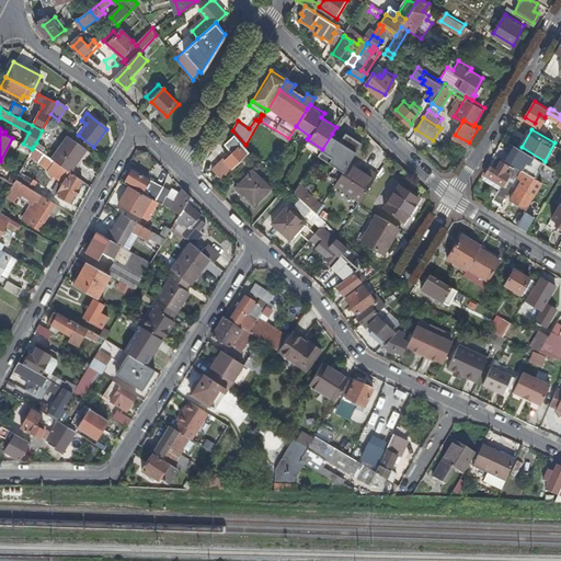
[(65,134),(48,157),(67,170),(82,147),(65,134)]
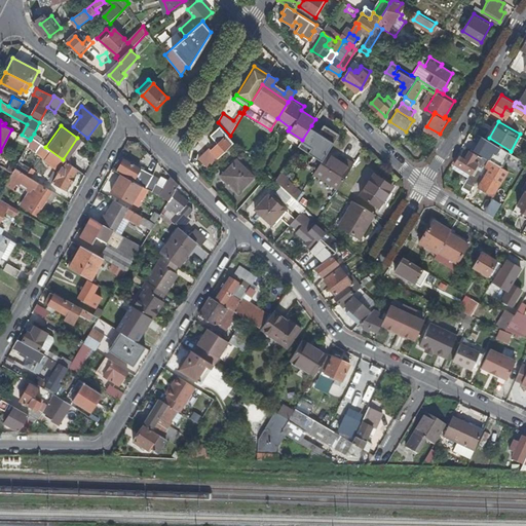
[(302,140),(299,145),(323,160),(328,152),(335,142),(311,125),(302,140)]
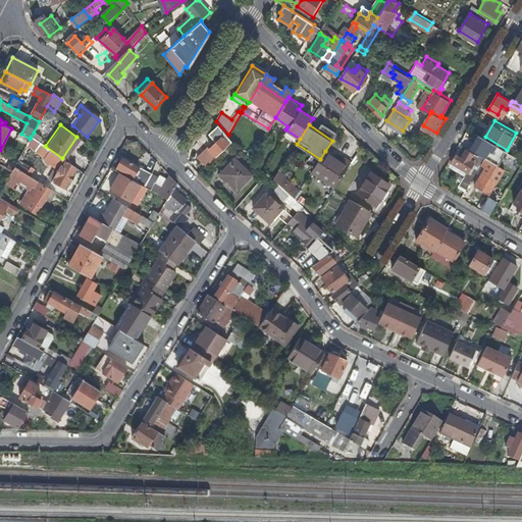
[(212,150),(216,153),(229,141),(215,125),(211,129),(219,138),(210,147),(212,150)]
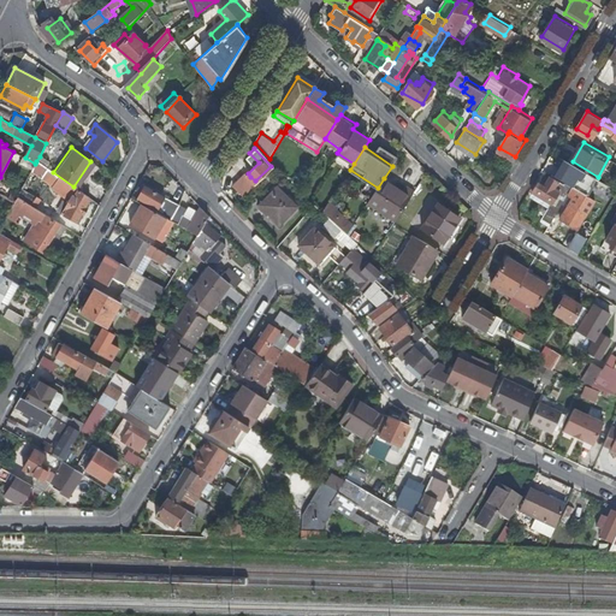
[(49,164),(40,157),(36,161),(46,169),(49,164)]
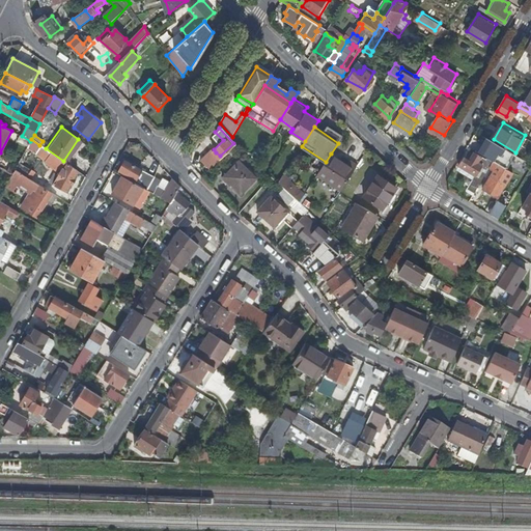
[(73,179),(78,171),(66,164),(63,161),(46,148),(39,145),(31,139),(30,141),(29,143),(52,160),(50,162),(63,171),(60,177),(58,176),(53,185),(65,192),(71,184),(73,185),(75,180),(73,179)]
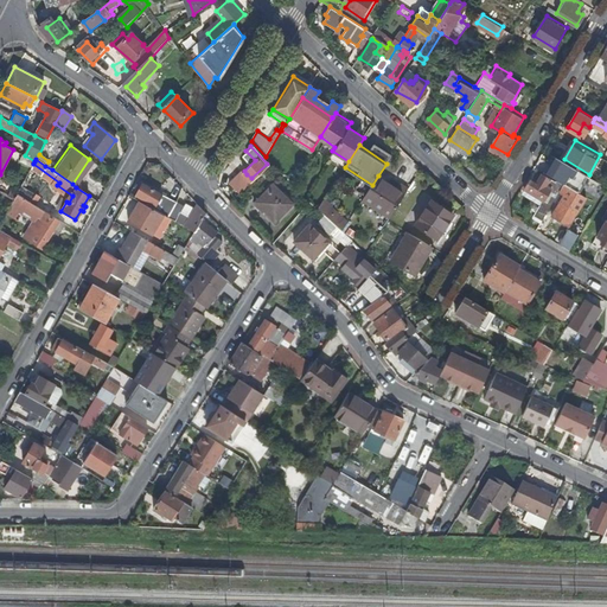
[(235,186),(247,174),(244,171),(243,170),(230,181),(235,186)]
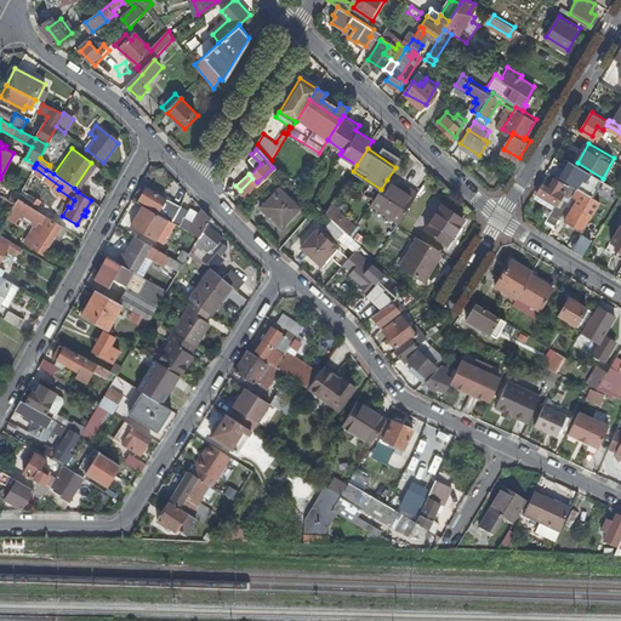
[(579,186),(558,174),(554,181),(547,177),(539,191),(558,203),(554,208),(548,217),(557,222),(574,195),(579,186)]
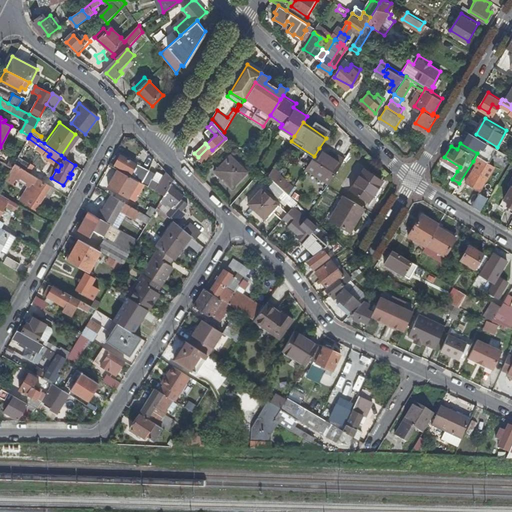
[(212,150),(208,147),(198,157),(202,162),(213,152),(212,150)]
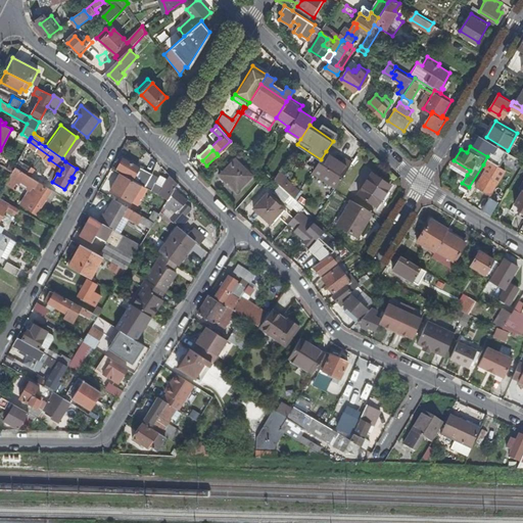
[(321,159),(314,171),(337,186),(353,161),(346,156),(342,161),(326,151),(321,159)]
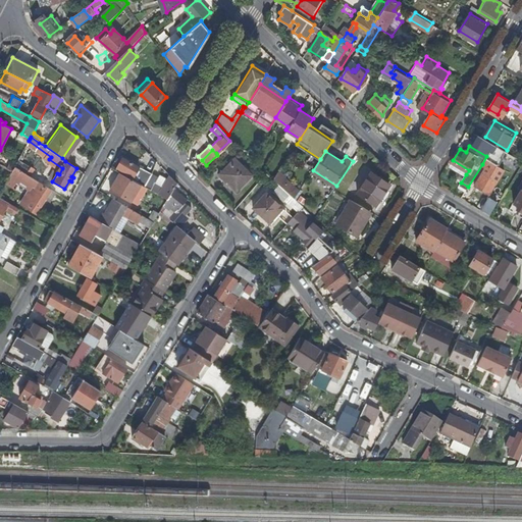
[(23,157),(21,156),(15,167),(14,168),(27,174),(30,168),(21,162),(23,157)]
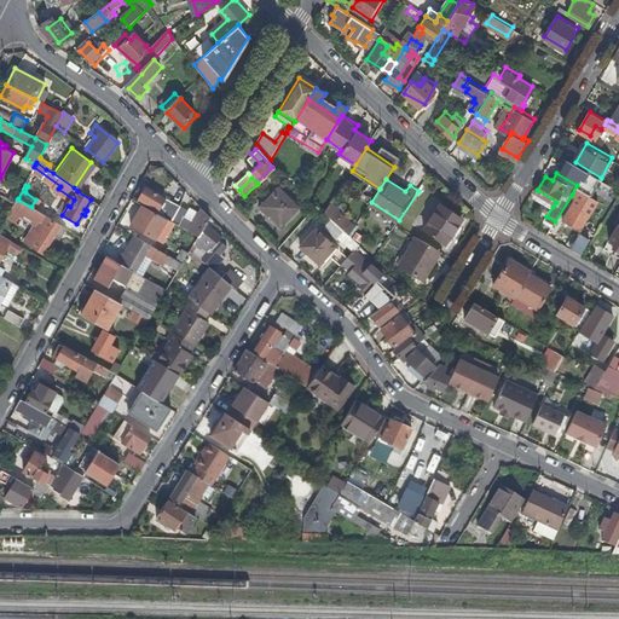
[(300,204),(281,185),(260,204),(270,214),(271,213),(282,223),(300,204)]
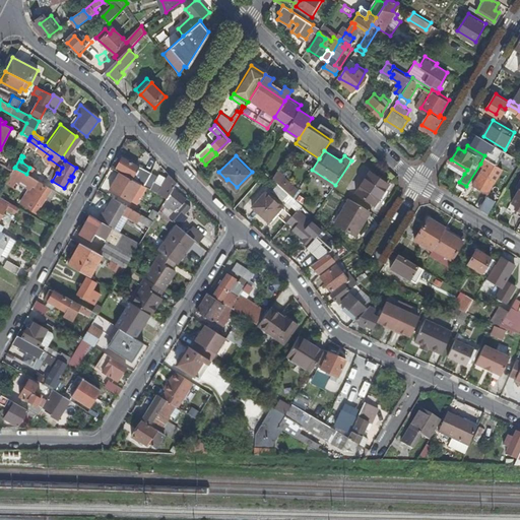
[(504,168),(484,155),(480,164),(484,166),(474,184),(489,192),(504,168)]
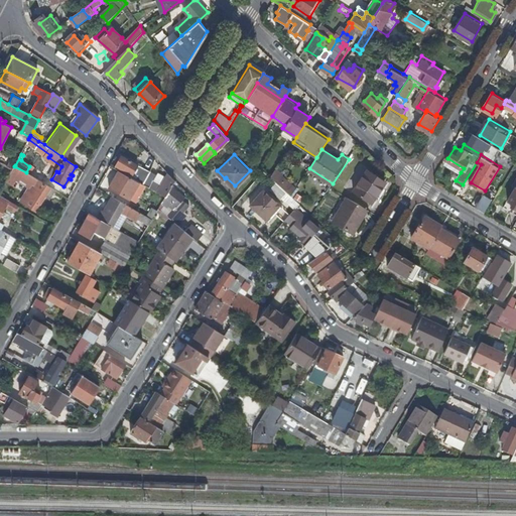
[(122,157),(115,168),(119,171),(139,182),(165,198),(171,186),(174,181),(168,174),(165,178),(157,173),(156,176),(122,157)]
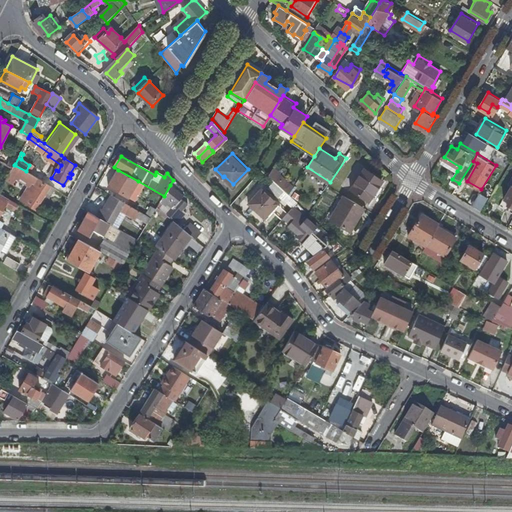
[(457,171),(460,167),(444,157),(442,162),(457,171)]
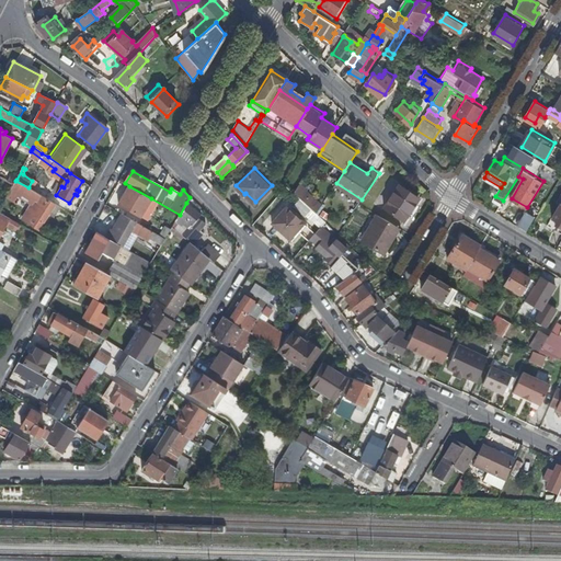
[(10,176),(7,182),(13,185),(15,181),(16,180),(10,176)]
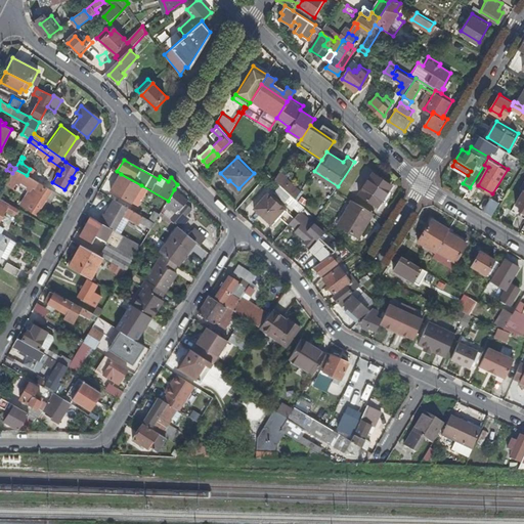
[(0,178),(0,197),(6,184),(12,173),(6,170),(5,169),(0,178)]
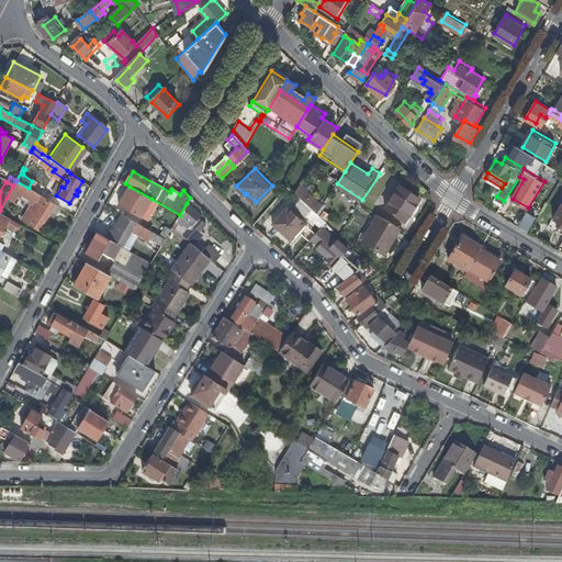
[(40,231),(51,212),(55,205),(41,197),(29,188),(15,181),(13,186),(7,198),(13,202),(20,193),(34,202),(35,201),(37,202),(25,222),(40,231)]
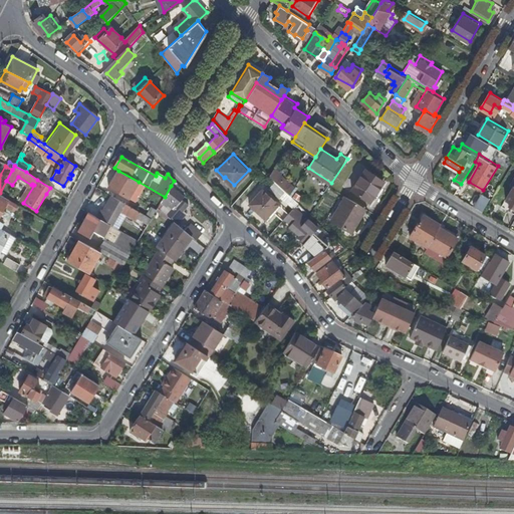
[(29,166),(26,172),(37,180),(41,173),(29,166)]
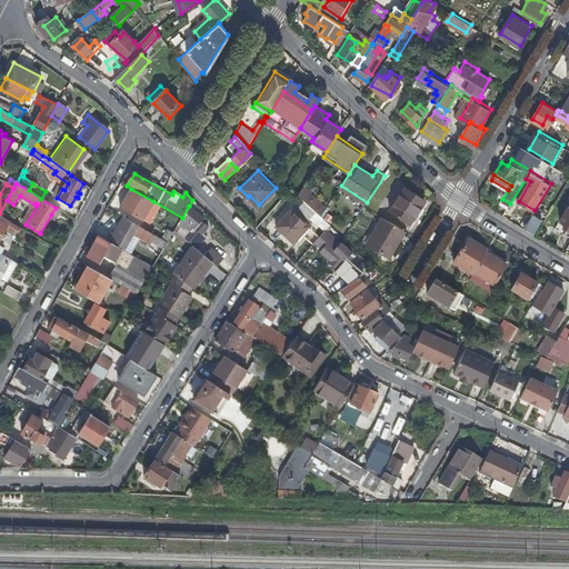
[(305,185),(297,195),(303,200),(321,217),(327,207),(305,185)]
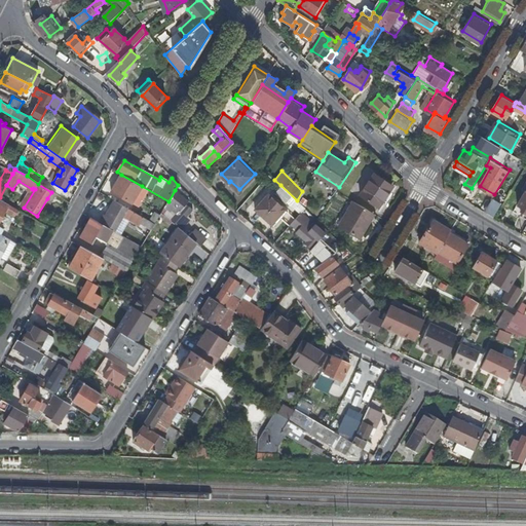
[(395,184),(377,174),(365,195),(382,205),(395,184)]
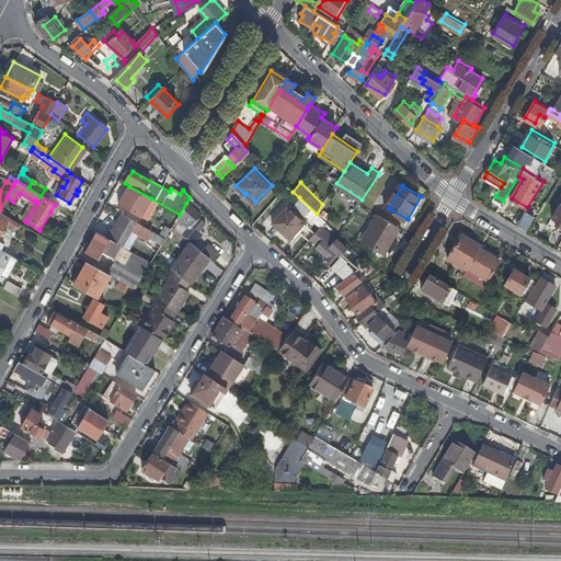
[(141,216),(151,198),(129,186),(119,204),(141,216)]
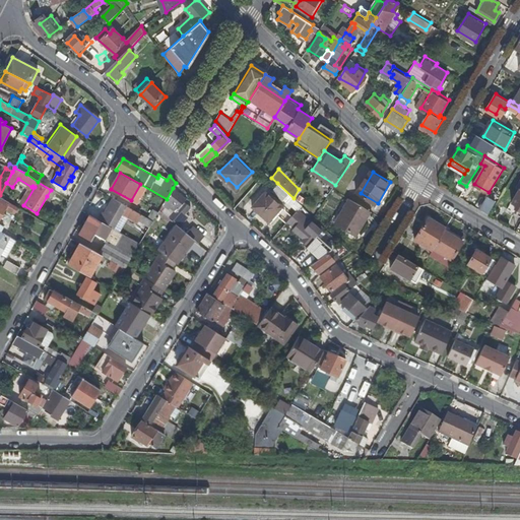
[(294,198),(277,183),(271,190),(282,200),(283,198),(296,210),(299,207),(302,204),(298,201),(294,198)]
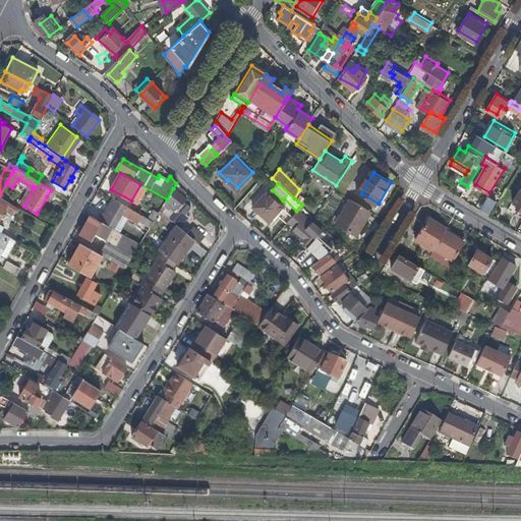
[(173,212),(168,218),(178,227),(179,228),(188,217),(185,215),(190,209),(183,203),(186,199),(173,188),(167,199),(160,211),(162,213),(166,208),(168,210),(169,209),(173,212)]
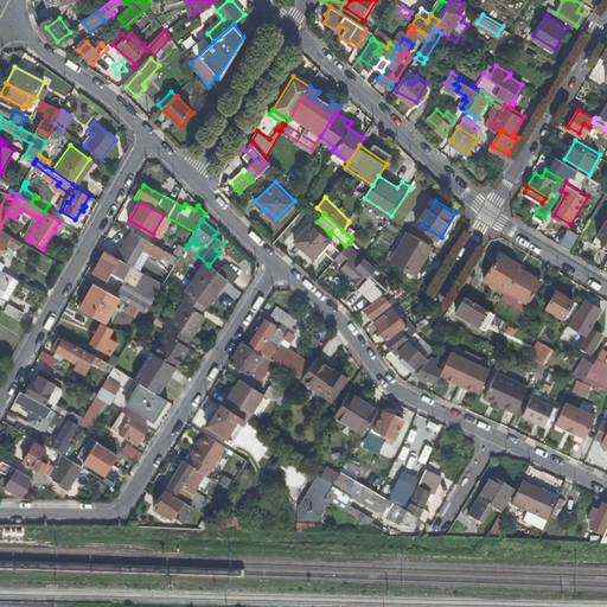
[(355,224),(349,221),(343,231),(347,235),(355,224)]
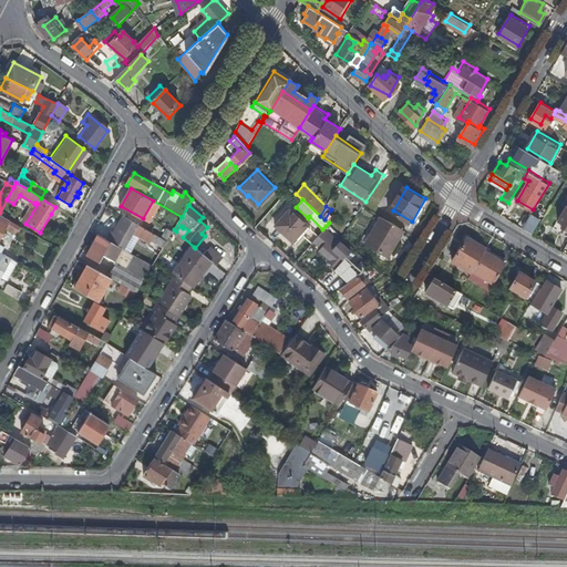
[(55,207),(51,214),(55,217),(60,209),(55,207)]
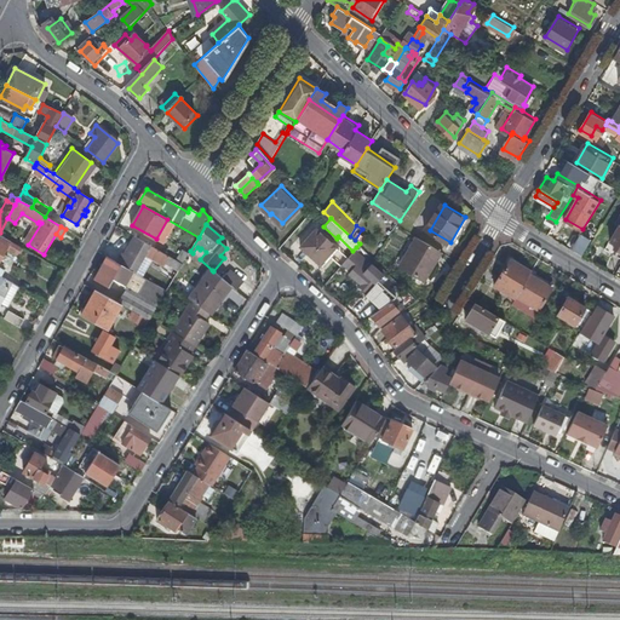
[(316,228),(300,245),(321,263),(337,246),(316,228)]
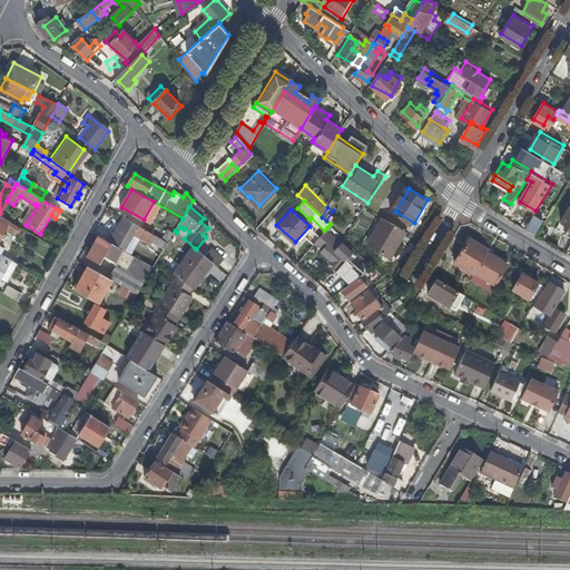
[(534,213),(527,226),(537,233),(544,218),(534,213)]
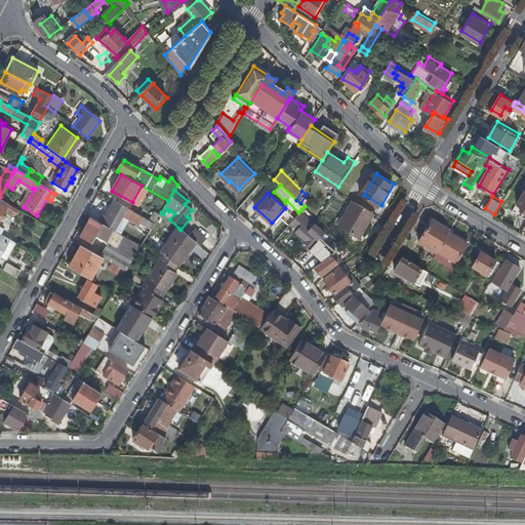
[(374,210),(354,198),(339,223),(360,235),(374,210)]
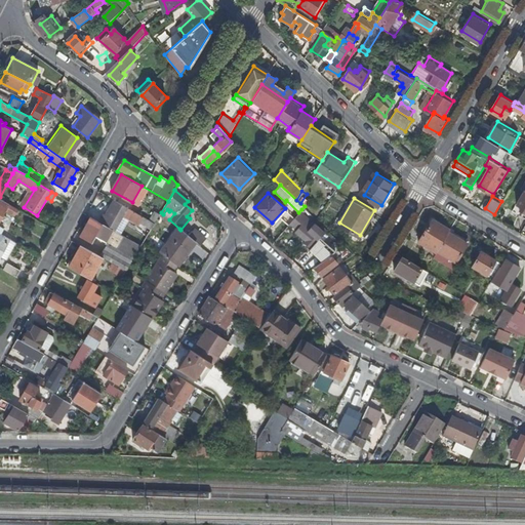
[(15,215),(18,210),(8,204),(0,199),(0,234),(1,234),(3,229),(0,227),(0,219),(5,210),(15,215)]
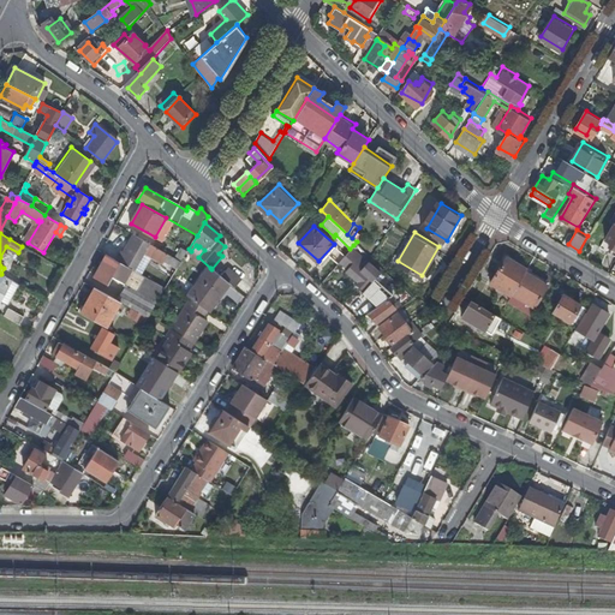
[(168,254),(135,234),(126,249),(124,252),(123,251),(117,261),(131,269),(135,270),(144,252),(163,263),(165,261),(168,254)]
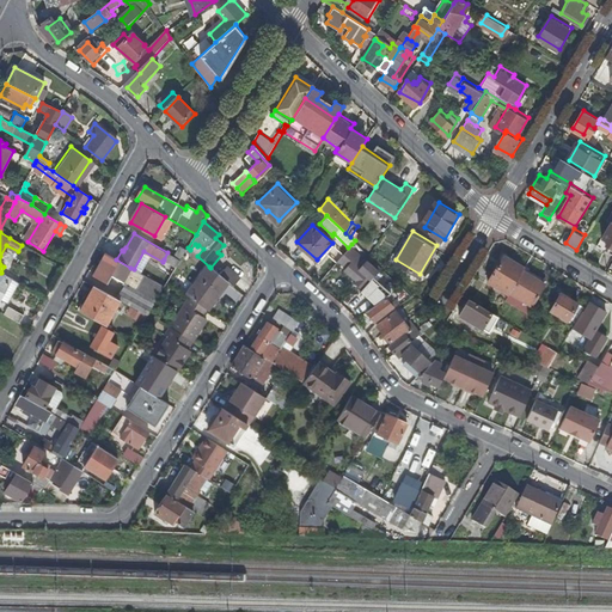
[(356,249),(352,244),(348,248),(337,259),(343,264),(350,257),(356,249)]
